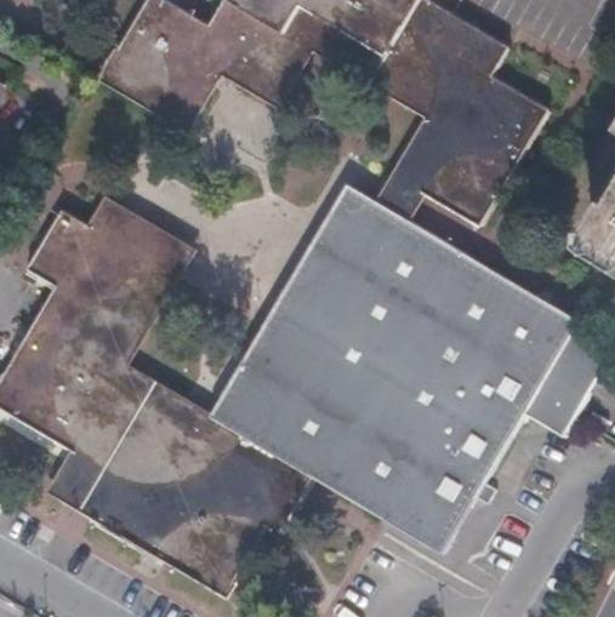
[(377,203),(405,220),(415,204),(422,190),(413,184),(456,110),(320,29),(336,0),(311,0),(267,75),(212,43),(178,101),(125,69),(130,61),(115,51),(104,68),(98,78),(144,104),(153,110),(184,129),(195,110),(220,70),(275,103),(313,49),(427,116),(387,187),(377,203)]
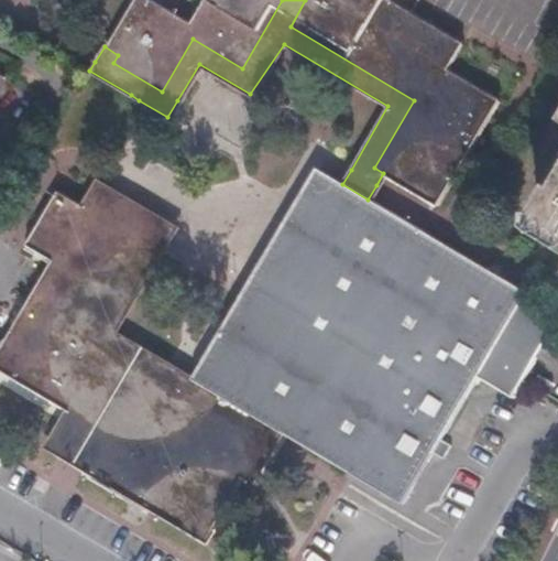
[(131,0),(105,46),(118,55),(113,63),(162,92),(193,39),(242,68),(282,0),(200,0),(187,23),(146,0),(131,0)]
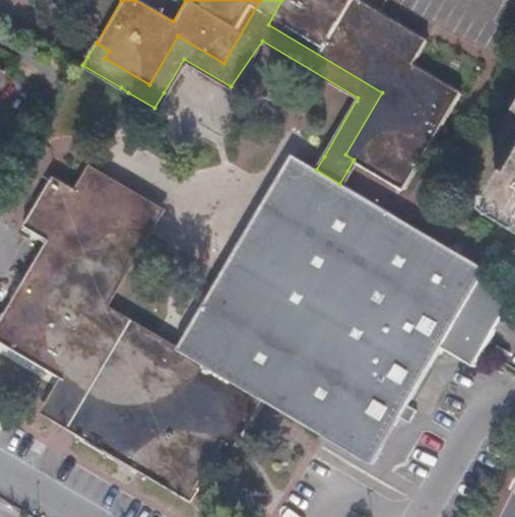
[(345,154),(353,159),(400,187),(457,90),(408,62),(423,40),(422,38),(356,0),(281,0),(268,24),(382,92),(345,154)]
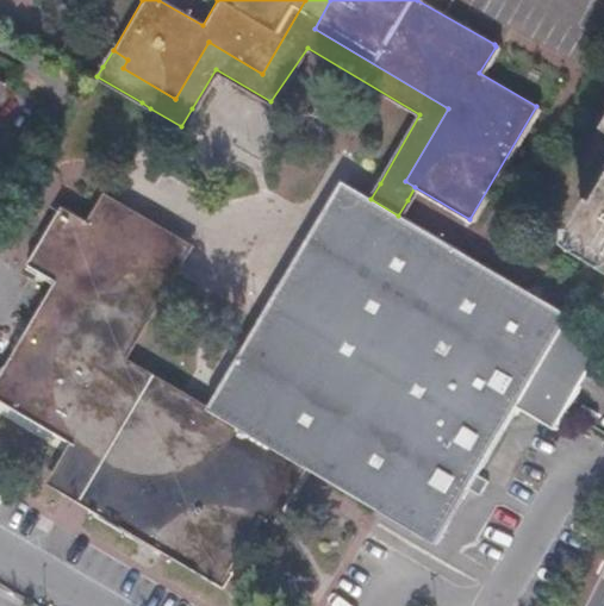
[(205,407),(300,462),(431,541),(510,408),(549,432),(603,338),(603,337),(398,216),(371,199),(341,180),(205,407)]
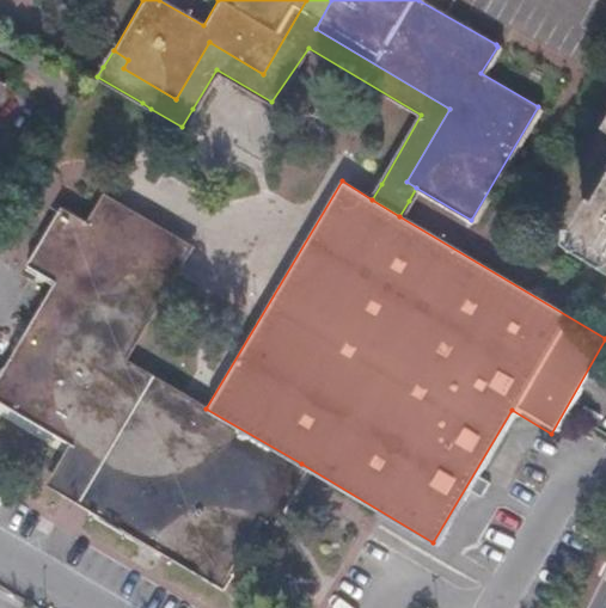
[(294,476),(301,464),(206,409),(140,369),(121,358),(126,349),(185,247),(102,198),(97,207),(87,223),(101,231),(104,225),(157,256),(92,366),(110,376),(71,443),(50,477),(63,484),(79,493),(90,501),(141,416),(230,467),(239,453),(291,483),(294,476)]
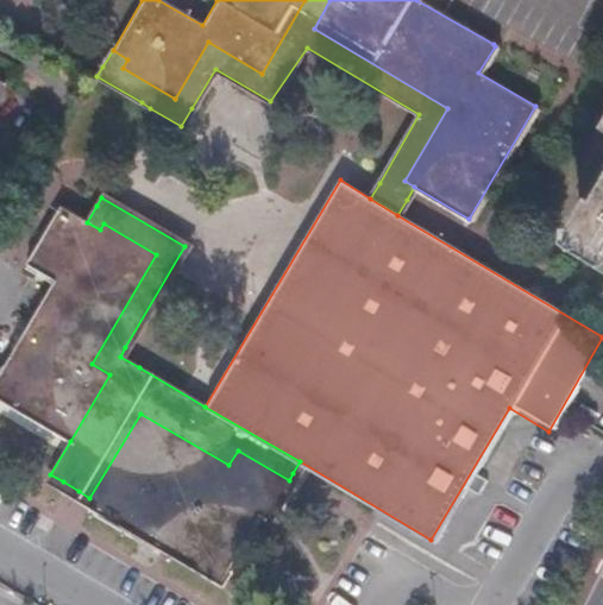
[(0,398),(70,441),(110,375),(92,364),(156,254),(104,224),(100,229),(87,222),(58,206),(24,264),(52,279),(0,369),(0,398)]
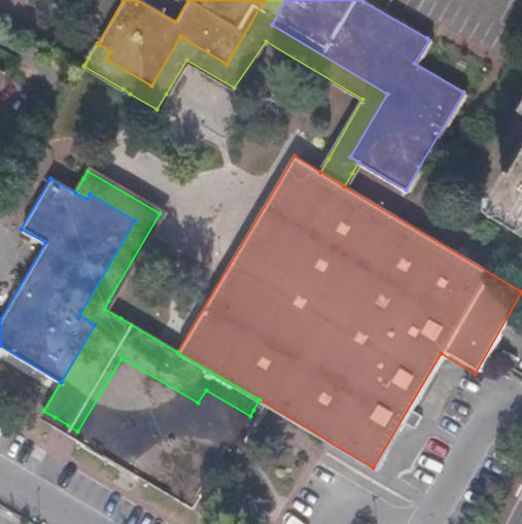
[(237,439),(250,416),(206,390),(198,403),(122,358),(77,431),(139,467),(155,478),(160,472),(196,493),(221,446),(229,433),(237,439)]
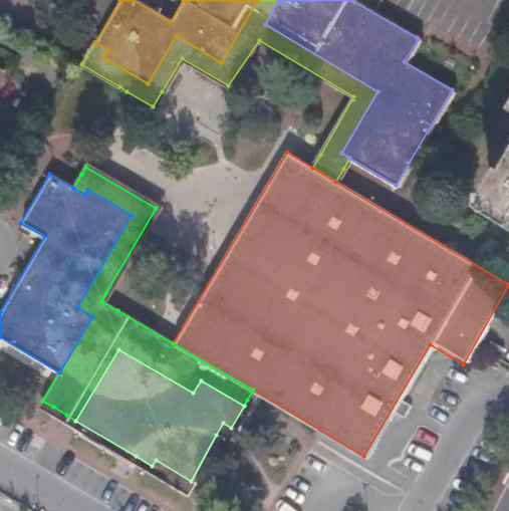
[(223,423),(216,435),(224,440),(231,428),(223,423)]
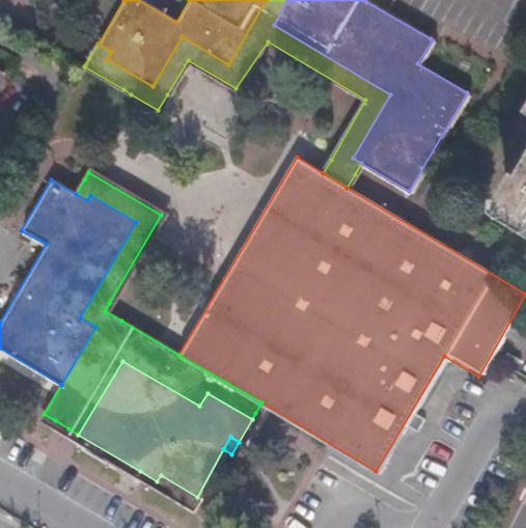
[(193,503),(197,497),(161,475),(157,481),(193,503)]
